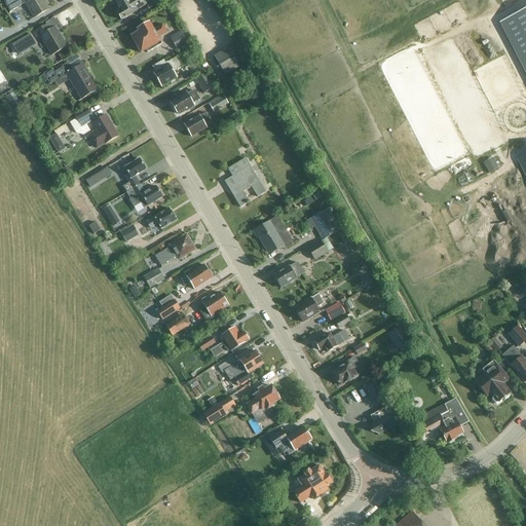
[(36,17),(49,9),(43,0),(8,0),(5,2),(10,12),(26,3),(30,9),(31,9),(36,17)]
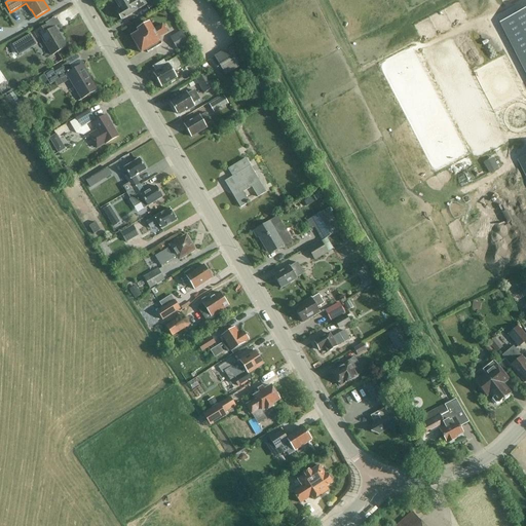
[(147,5),(144,0),(117,0),(115,1),(121,11),(117,13),(121,21),(147,5)]
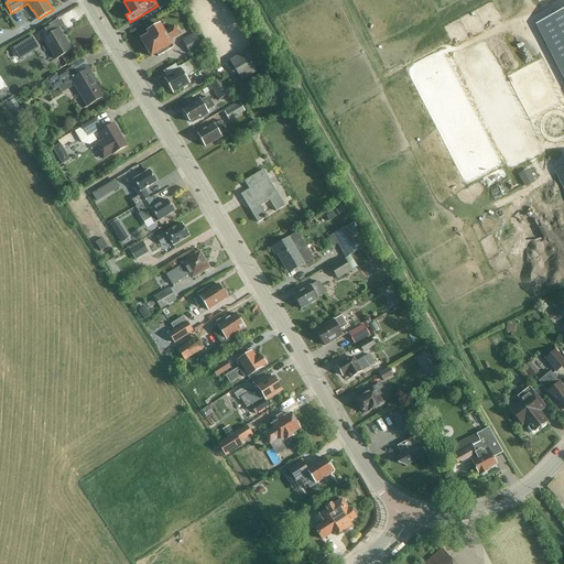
[(170,0),(169,0),(159,7),(163,13),(174,7),(170,0)]
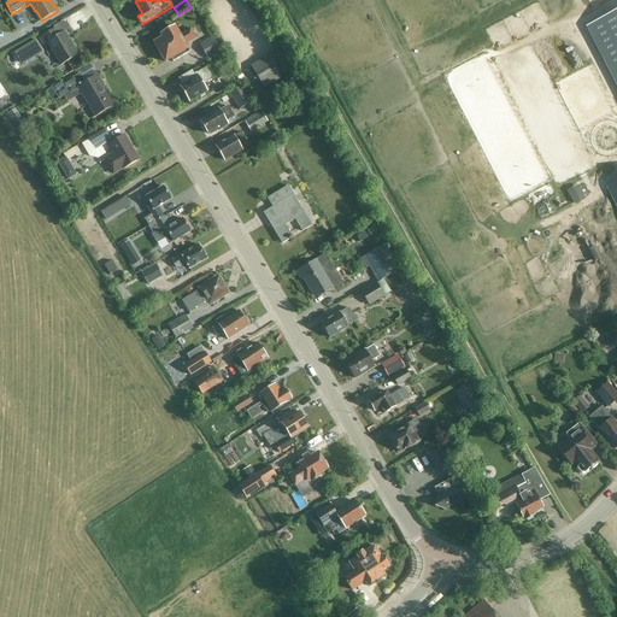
[(616,11),(586,28),(616,88),(616,11)]
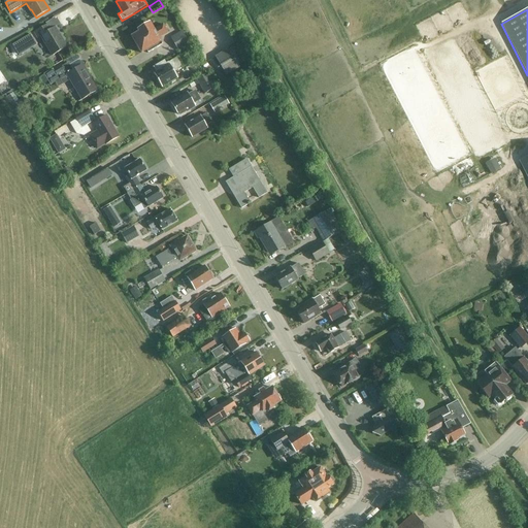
[(149,54),(163,44),(159,39),(169,33),(164,24),(154,30),(151,23),(138,30),(139,32),(132,37),(141,54),(146,51),(149,54)]
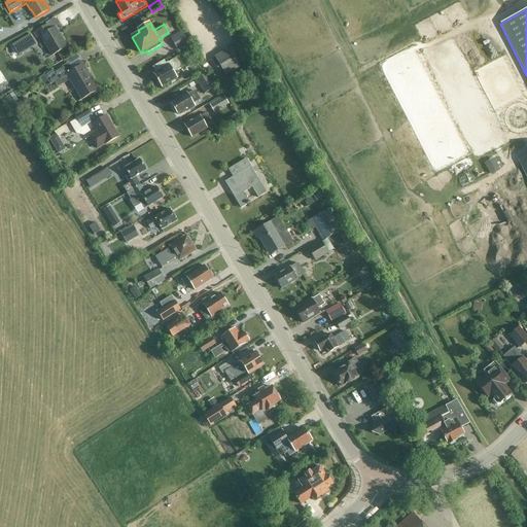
[(54,56),(67,47),(56,28),(50,31),(47,25),(35,32),(38,38),(41,36),(47,47),(48,46),(54,56)]
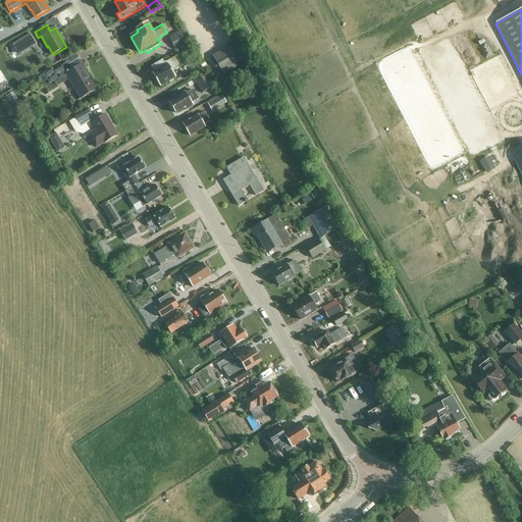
[(179,31),(168,38),(176,51),(188,44),(179,31)]
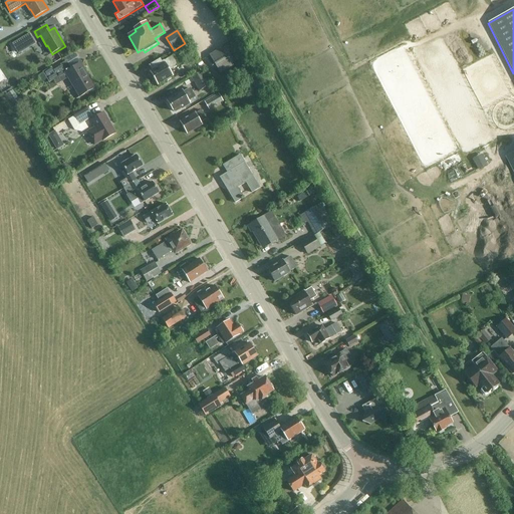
[(29,34),(12,44),(17,52),(34,42),(29,34)]
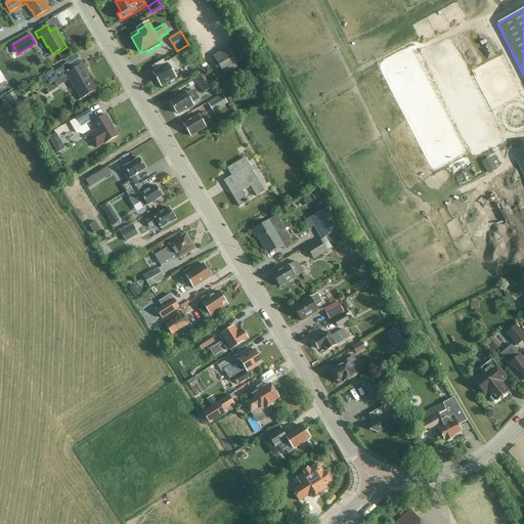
[(188,45),(185,47),(186,50),(187,50),(189,54),(192,52),(190,48),(193,46),(191,43),(188,45)]
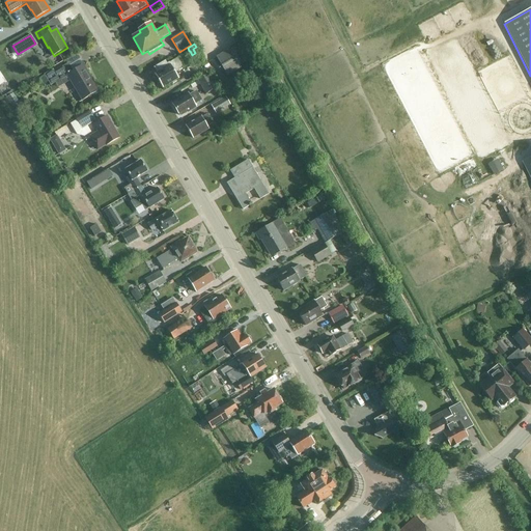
[(230,49),(217,57),(228,77),(242,68),(241,65),(248,61),(238,44),(230,48),(230,49)]
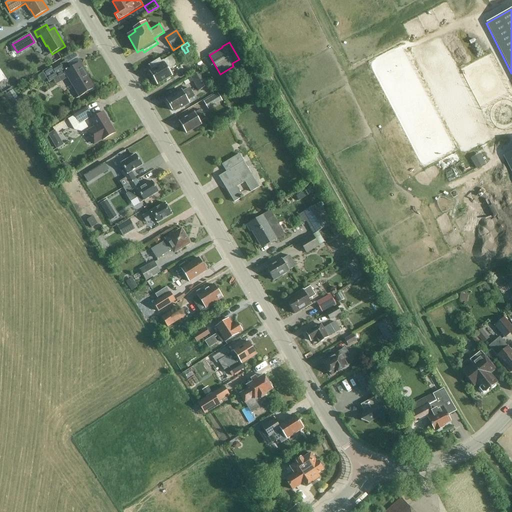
[(182,61),(177,53),(164,61),(163,60),(161,61),(160,59),(148,65),(152,71),(149,72),(157,86),(173,76),(169,70),(178,65),(178,64),(182,61)]
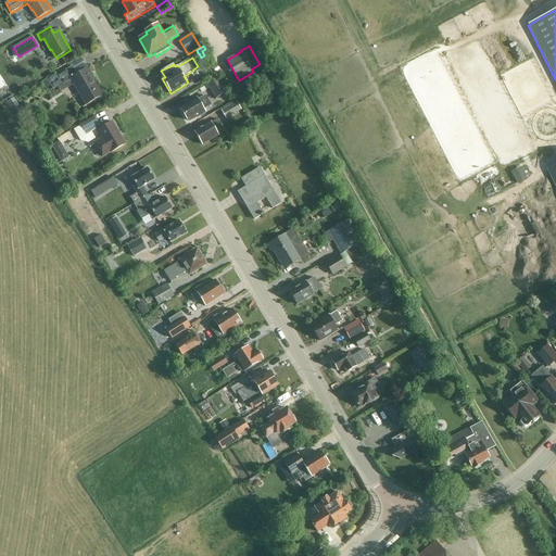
[(55,73),(47,78),(47,79),(51,86),(53,90),(71,79),(87,105),(103,96),(87,68),(77,75),(72,66),(58,76),(55,73)]
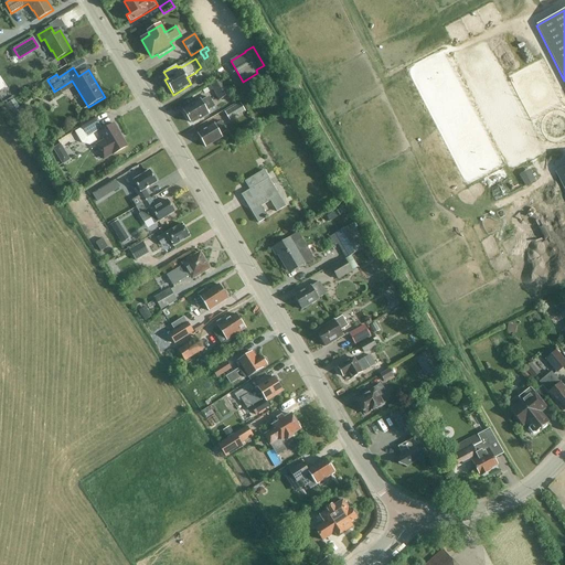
[(223,78),(211,85),(220,100),(232,93),(223,78)]
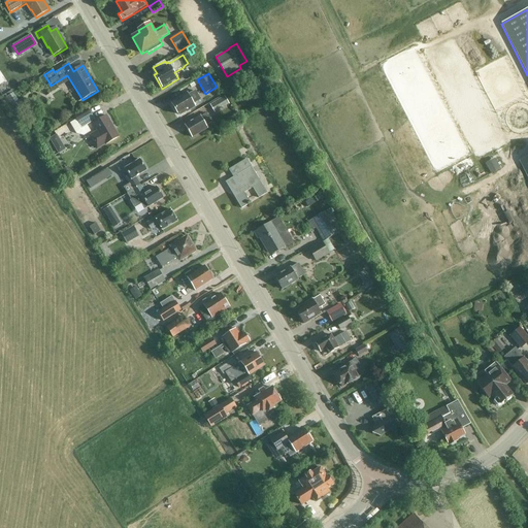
[(194,105),(201,100),(195,91),(188,95),(187,94),(171,103),(178,114),(180,116),(195,107),(194,105)]
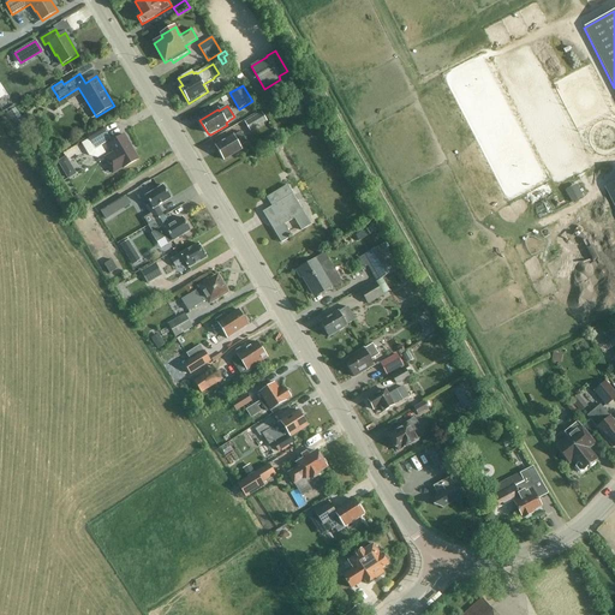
[(17,108),(6,114),(16,130),(25,123),(17,108)]
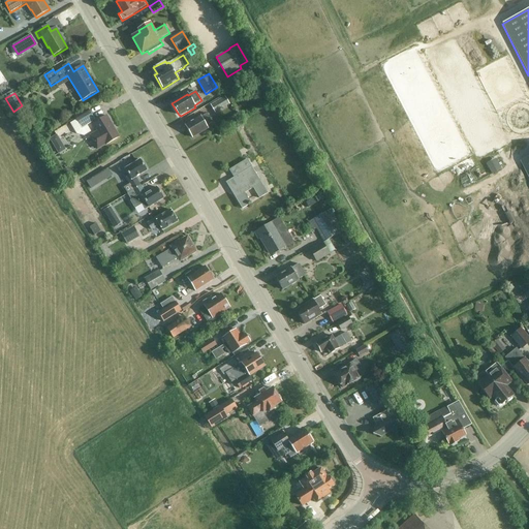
[(226,97),(212,105),(216,113),(230,104),(226,97)]
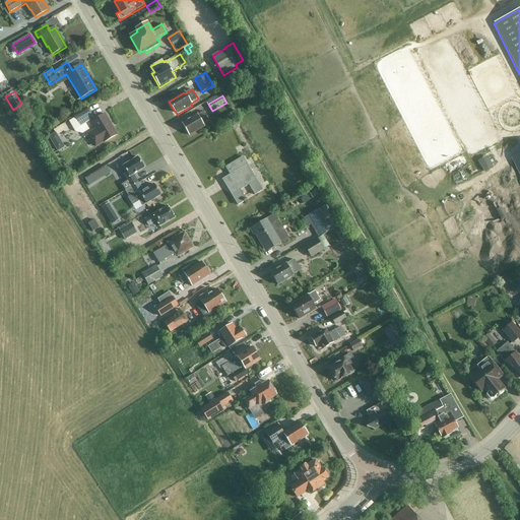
[(87,107),(74,115),(74,116),(81,126),(90,120),(96,129),(88,134),(96,147),(104,142),(105,143),(118,135),(106,114),(94,121),(87,108),(87,107)]
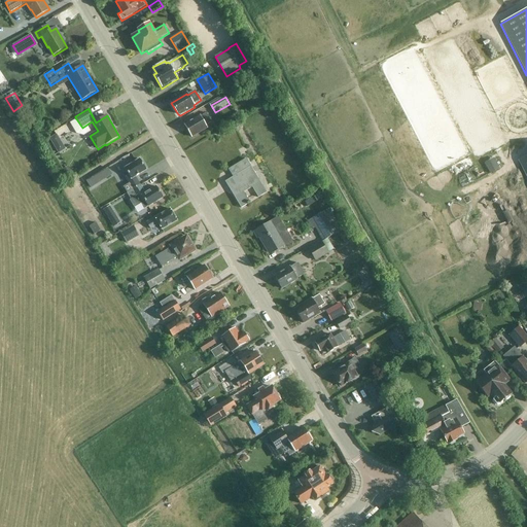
[(212,123),(206,113),(184,126),(191,138),(208,128),(207,126),(212,123)]
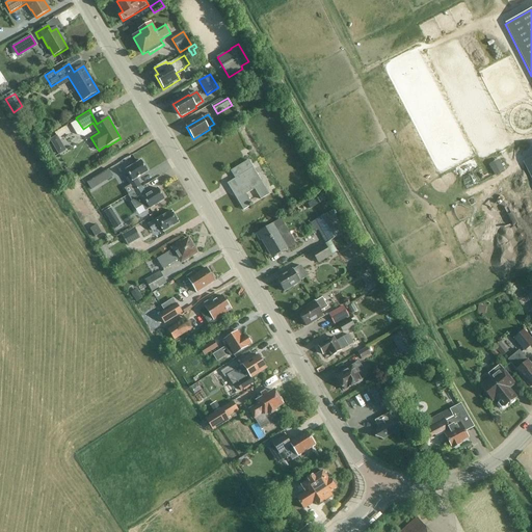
[(57,136),(50,140),(53,144),(60,140),(57,136)]
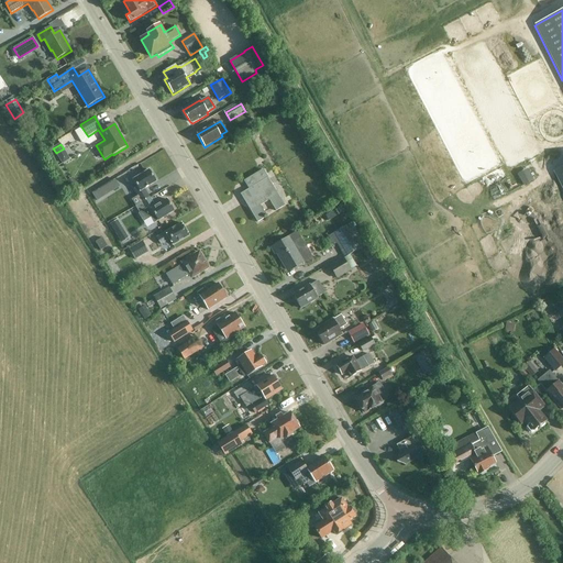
[(562,164),(551,170),(562,192),(562,164)]
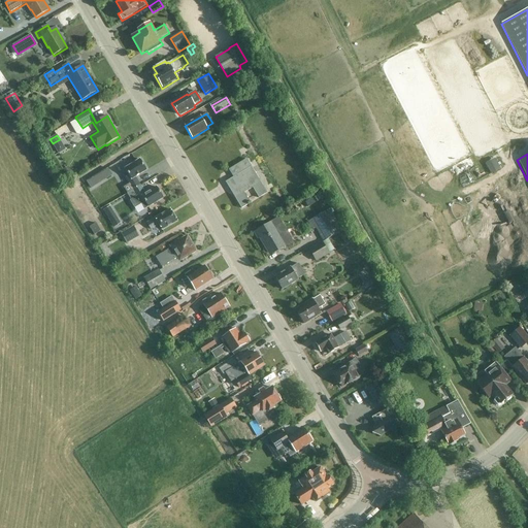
[(233,177),(226,183),(241,209),(251,203),(244,193),(253,188),(259,199),(267,194),(246,159),(229,170),(233,177)]
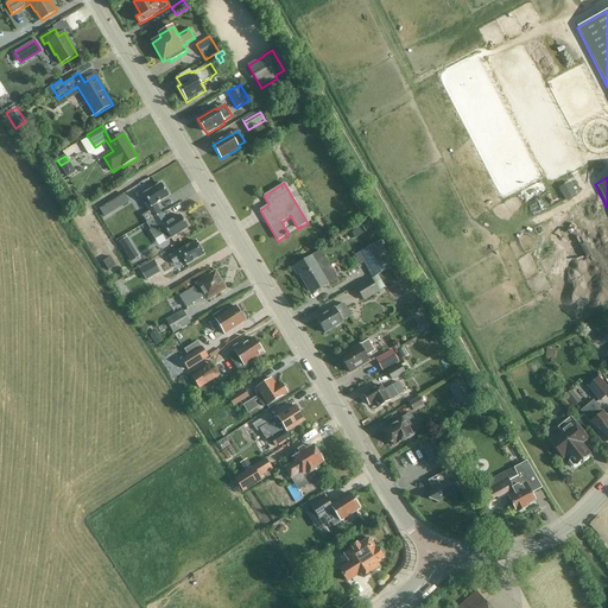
[(576,195),(570,183),(558,189),(565,201),(576,195)]
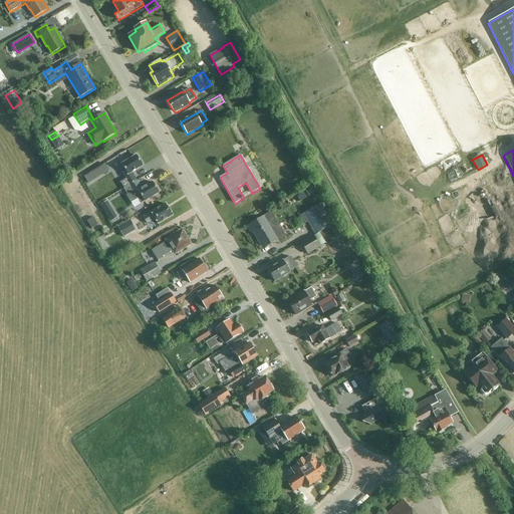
[(124,189),(137,181),(132,173),(143,166),(137,156),(121,165),(125,171),(121,173),(126,180),(120,183),(124,189)]
